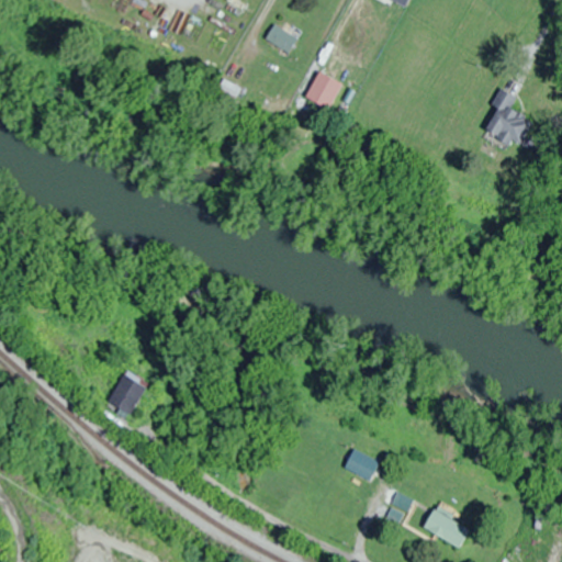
[(299,40),(276,26),(266,42),(290,55),(299,40)]
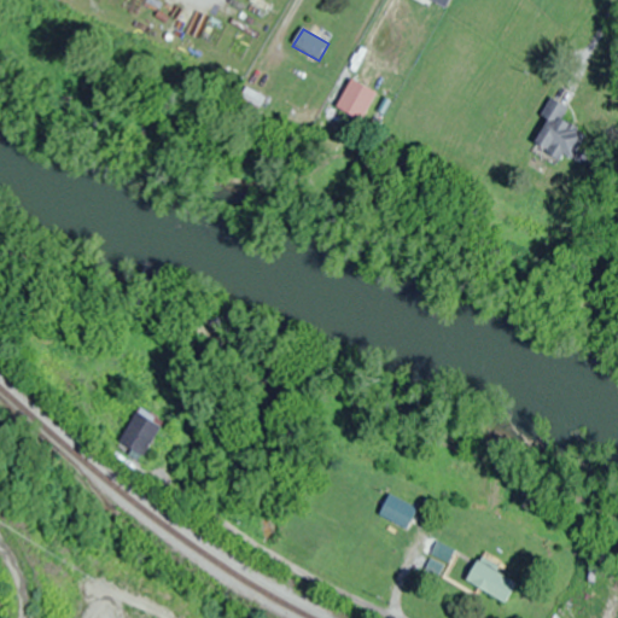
[(336,108),(361,123),(378,95),(353,80),(336,108)]
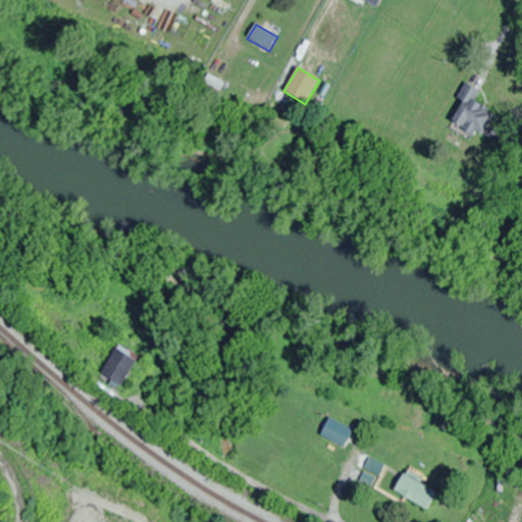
[(496,112),(475,103),(481,92),(465,84),(457,100),(463,102),(452,124),(482,139),(496,112)]
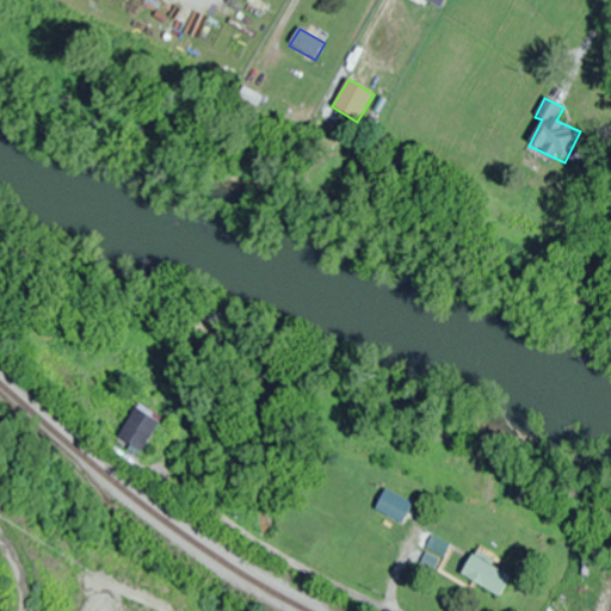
[(140,455),(164,420),(141,405),(117,440),(140,455)]
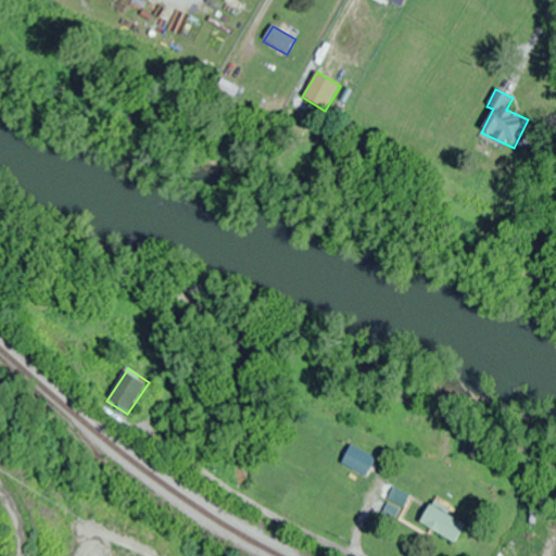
[(421,523),(456,545),(469,525),(433,503),(421,523)]
